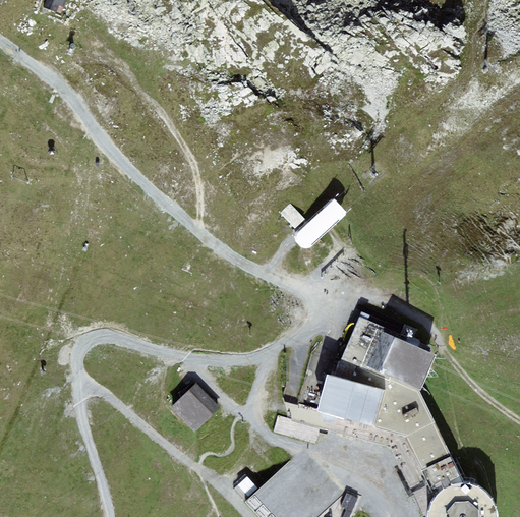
[(46,0),(44,5),(57,9),(60,2),(65,4),(66,0),(46,0)]
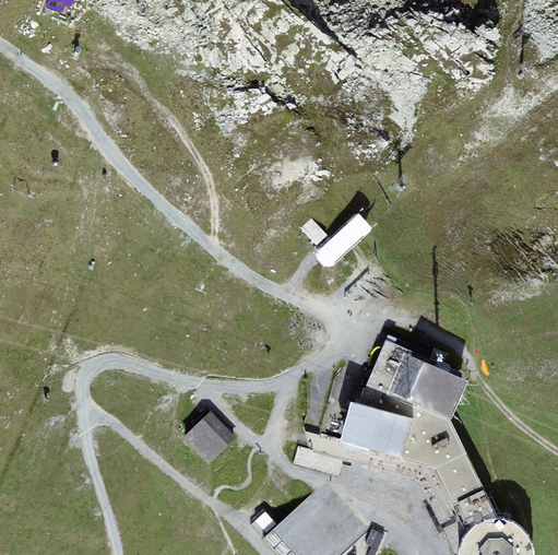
[(319,246),(318,247),(317,251),(318,256),(324,262),(329,264),(334,263),(375,227),(358,210),(331,234),(312,215),(301,225),(319,246)]
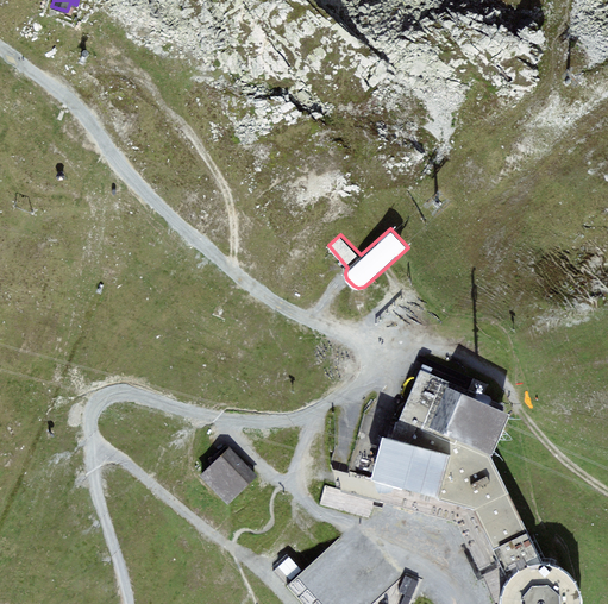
[(422,371),(420,369),(389,442),(382,441),(373,477),(348,470),(348,472),(332,469),(336,485),(325,483),(320,502),(373,515),(377,501),(456,522),(478,570),(482,567),(484,573),(491,570),(488,564),(496,560),(507,580),(501,593),(499,603),(581,603),(582,599),(577,585),(569,574),(556,566),(541,564),(526,532),(506,492),(490,458),(509,416),(487,407),(490,398),(422,371)]
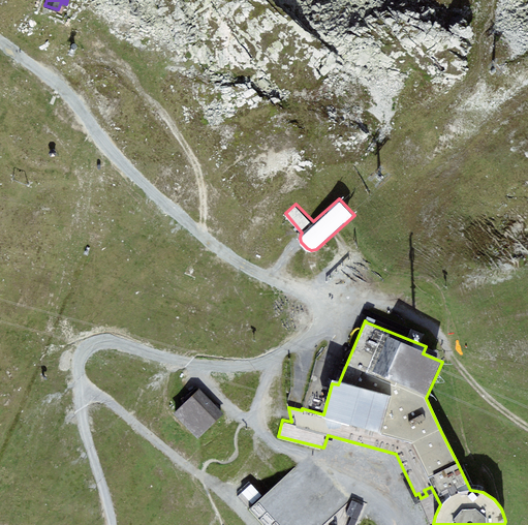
[(197,384),(172,408),(196,435),(222,411),(197,384)]
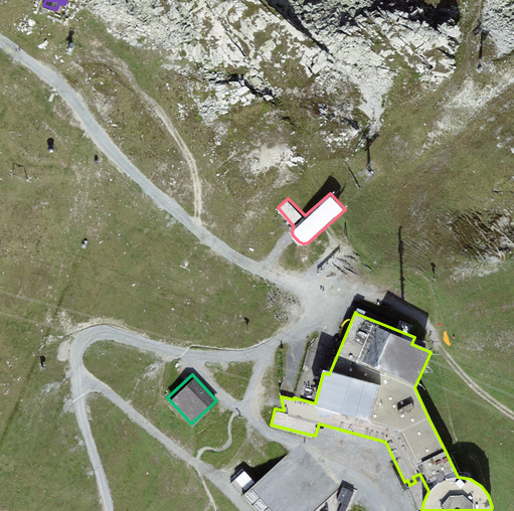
[(343,486),(298,445),(243,495),(258,510),(348,510),(358,491),(343,486)]
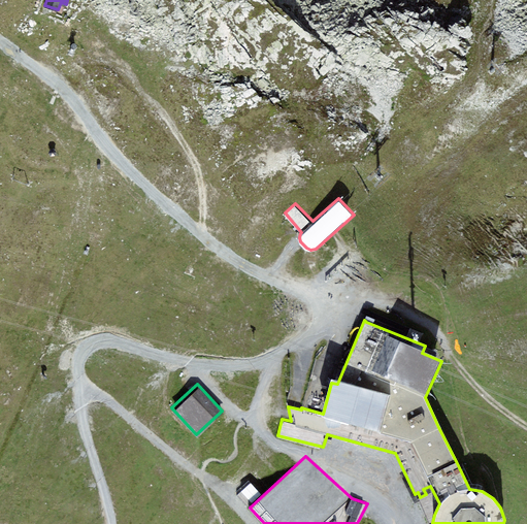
All buildings are outlined.
